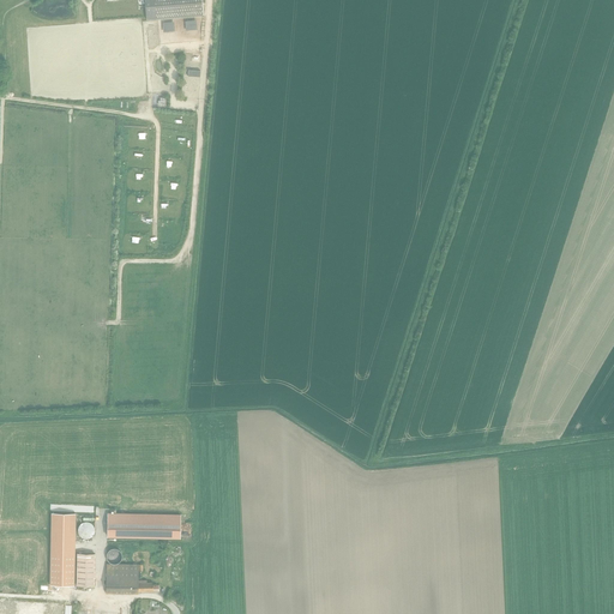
[(145,0),(148,19),(204,14),(203,0),(145,0)]
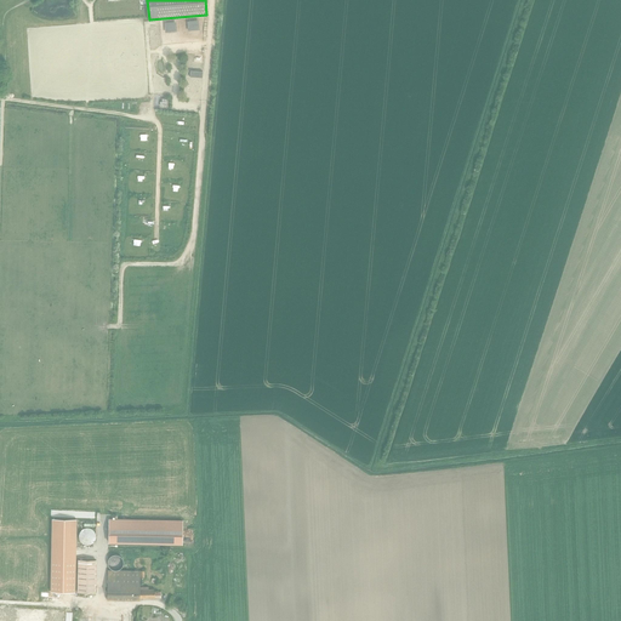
[(77,519),(52,519),(51,592),(75,592),(77,519)]
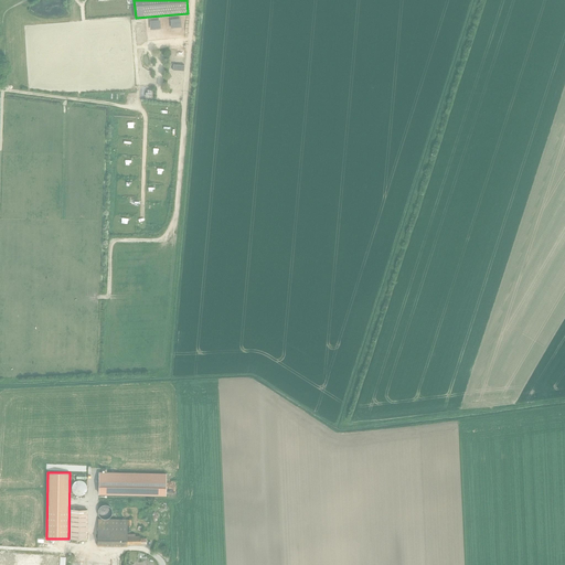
[(166,475),(98,472),(98,492),(166,494),(166,475)]
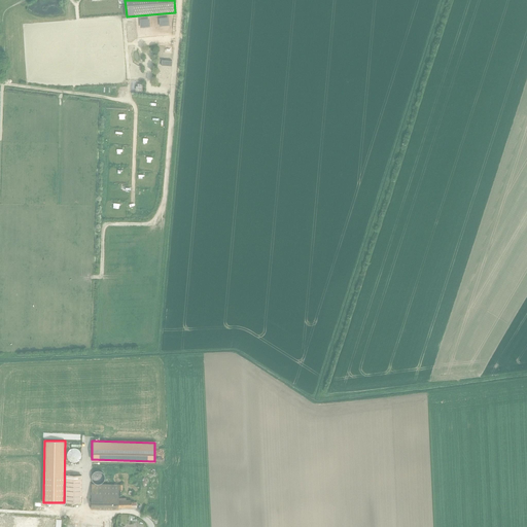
[(105,478),(105,477),(105,475),(104,473),(104,472),(103,471),(102,470),(101,469),(98,469),(97,469),(96,469),(94,470),(93,471),(92,472),(92,473),(91,475),(91,476),(91,478),(91,479),(92,480),(93,481),(95,483),(96,483),(97,483),(98,483),(100,483),(101,483),(103,482),(104,480),(104,479),(105,478)]
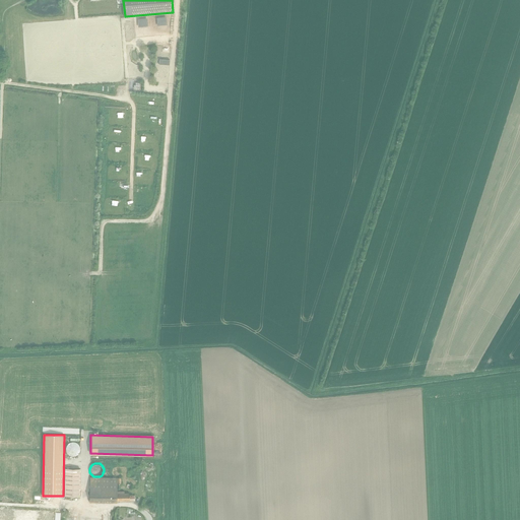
[(65,469),(64,497),(79,497),(80,469),(65,469)]
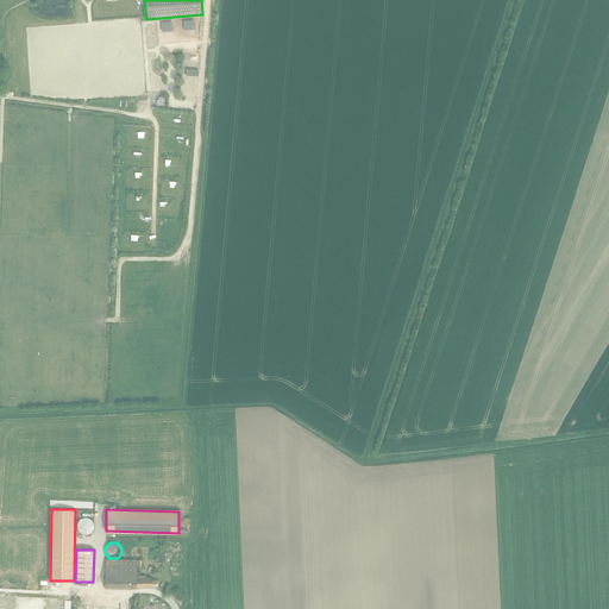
[(158,586),(158,581),(152,581),(152,577),(145,577),(145,576),(137,575),(137,560),(105,559),(105,589),(136,589),(137,586),(158,586)]
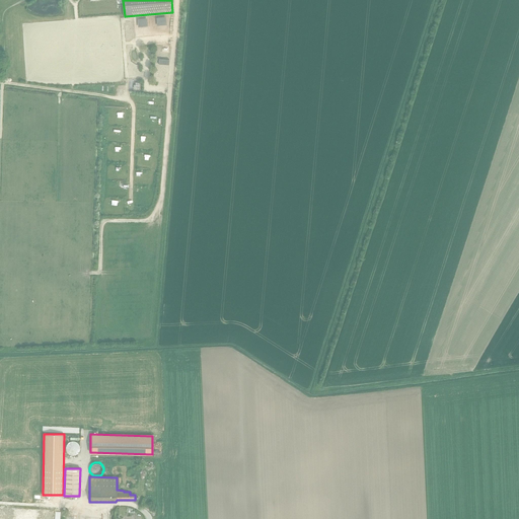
[(143,489),(151,489),(151,486),(158,486),(158,479),(151,479),(151,478),(144,478),(143,489)]
